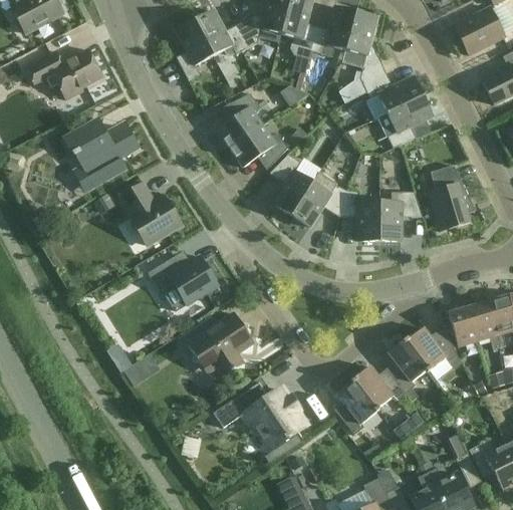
[(60,5),(63,1),(62,0),(13,0),(15,3),(12,5),(26,31),(63,12),(60,5)]
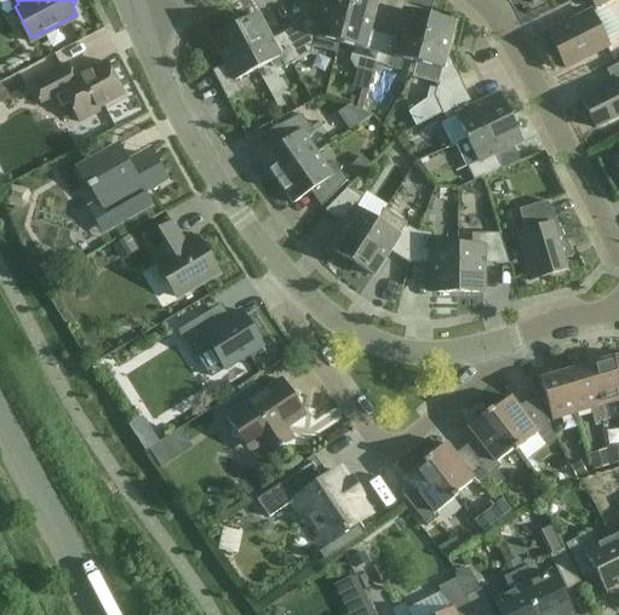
[(291,27),(285,29),(299,57),(305,53),(311,51),(313,42),(337,50),(340,39),(350,0),(324,0),(319,19),(309,17),(291,27)]
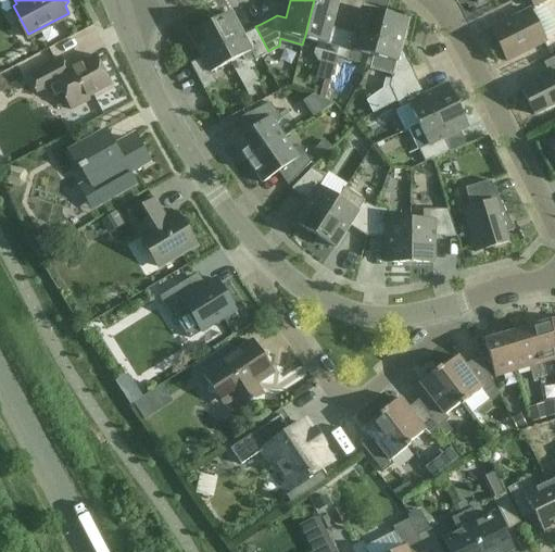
[(314,0),(305,35),(318,38),(314,51),(318,59),(335,62),(337,54),(344,27),(331,24),(338,0),(314,0)]
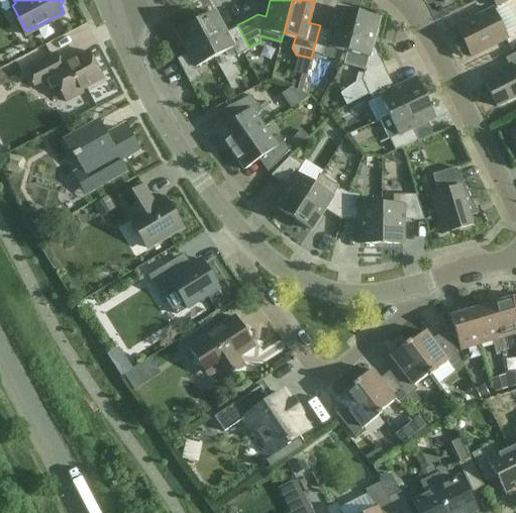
[(337,46),(348,49),(358,11),(338,5),(331,28),(320,25),(313,50),(335,56),(337,46)]
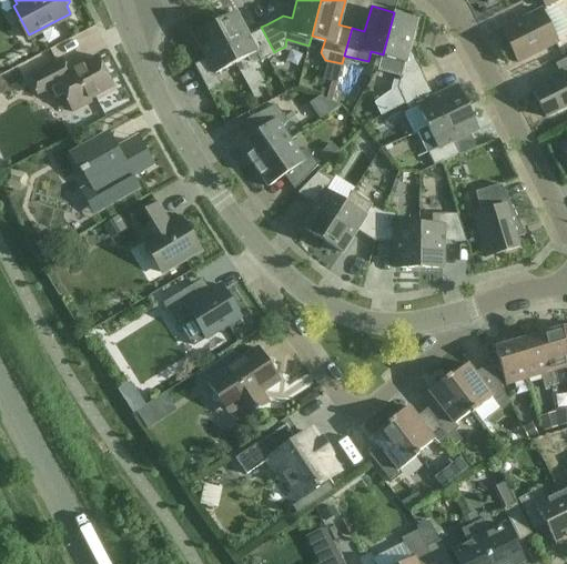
[(542,7),(503,27),(519,60),(558,40),(542,7)]
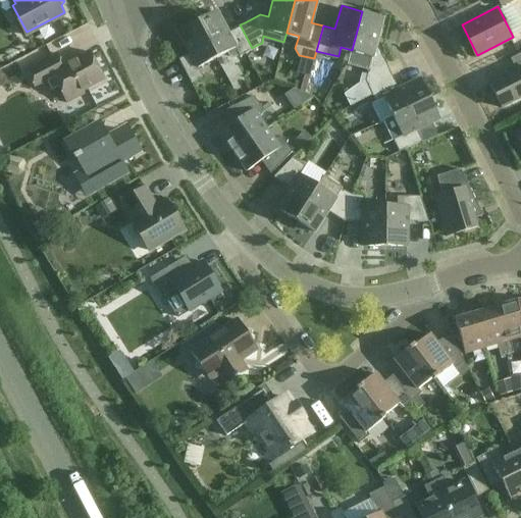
[(217,9),(198,19),(217,55),(227,50),(229,54),(235,55),(240,52),(241,54),(252,48),(240,24),(228,31),(223,20),(217,9)]
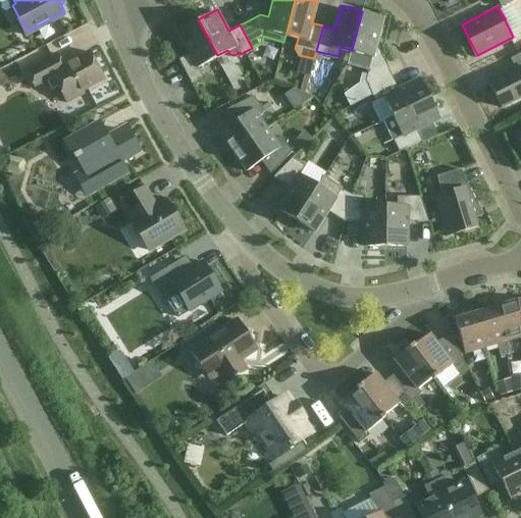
[(366,78),(371,87),(395,75),(382,52),(374,49),(383,16),(362,11),(352,50),(372,55),(366,78)]
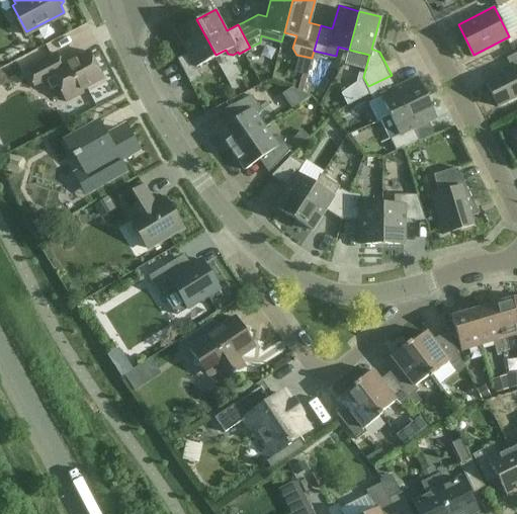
[(197,65),(216,55),(196,19),(178,29),(189,51),(178,57),(190,79),(201,73),(197,65)]
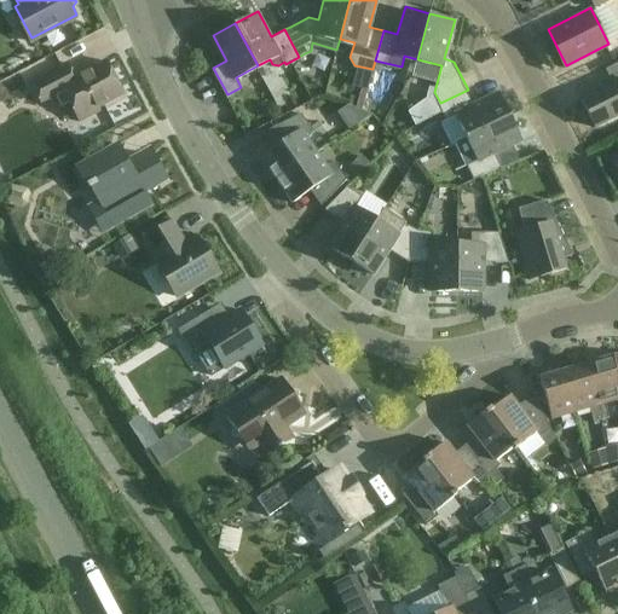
[(68,59),(32,79),(42,99),(56,92),(62,104),(71,99),(81,119),(100,109),(98,105),(125,92),(107,58),(75,74),(68,59)]
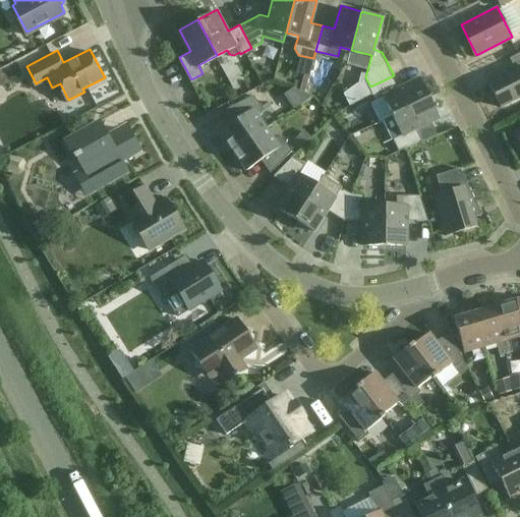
[(519,51),(510,56),(516,67),(489,80),(502,105),(519,95),(519,51)]
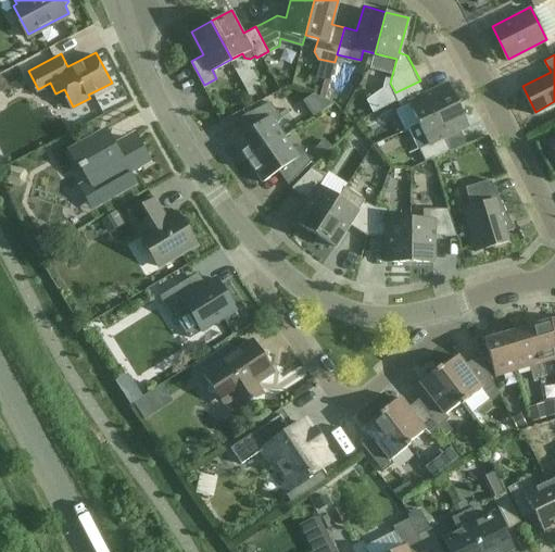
[(363,85),(370,107),(395,97),(388,75),(363,85)]
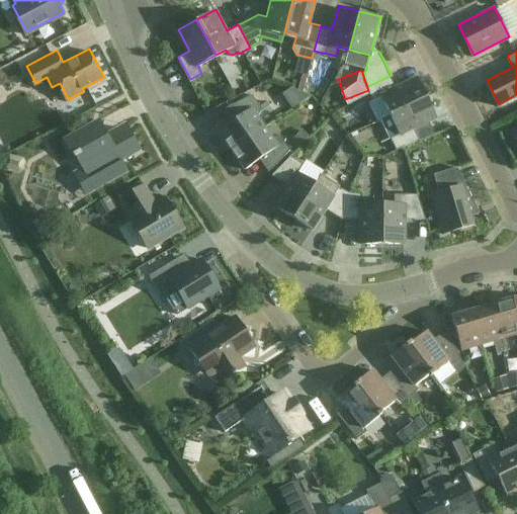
[(381,94),(391,113),(427,96),(418,76),(397,86),(392,75),(368,86),(373,98),(381,94)]
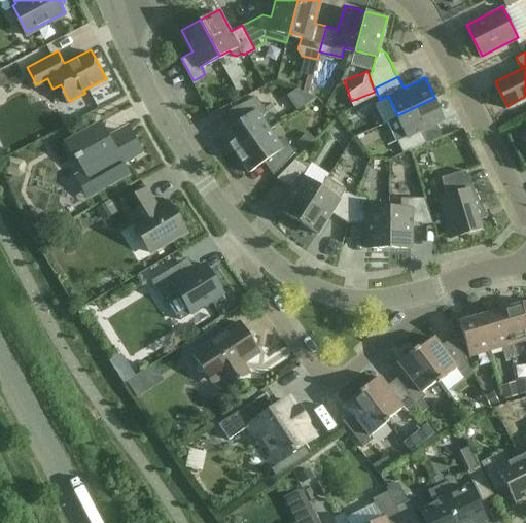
[(319,94),(325,98),(328,92),(322,88),(319,94)]
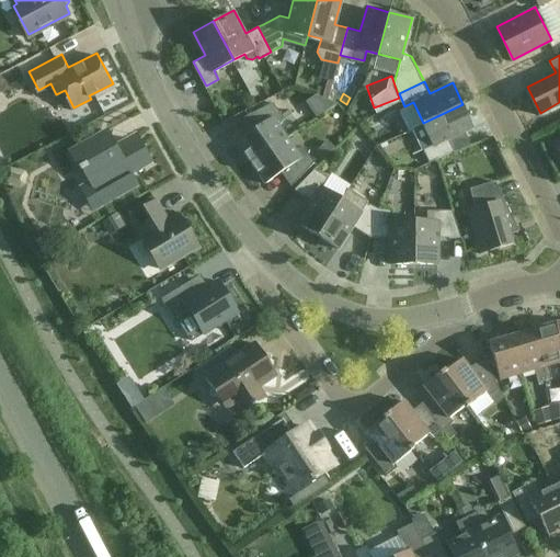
[(321,110),(327,100),(317,94),(313,101),(316,106),(321,110)]
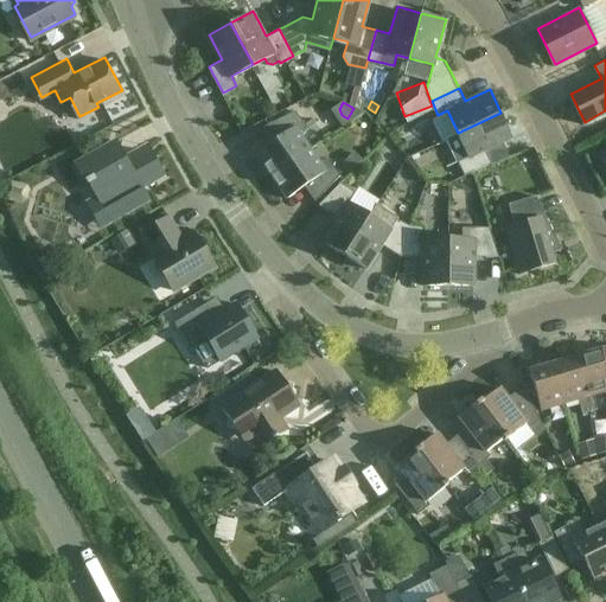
[(272,173),(311,146),(303,134),(308,126),(297,108),(268,122),(278,136),(256,151),(272,173)]
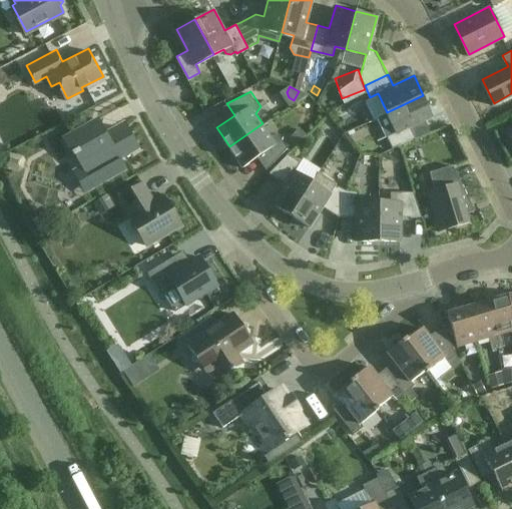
[(432,114),(423,95),(387,112),(378,116),(393,146),(416,135),(410,123),(432,114)]
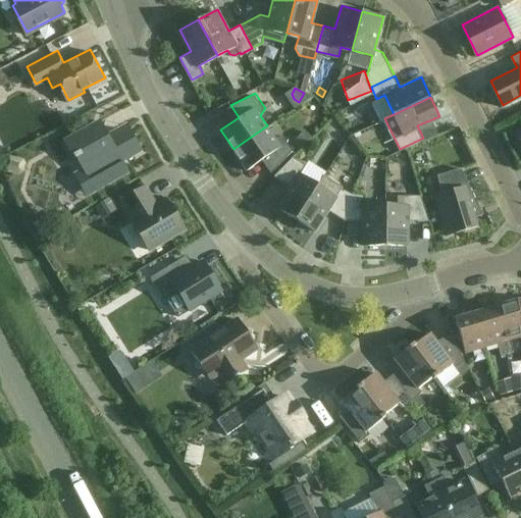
[(108,133),(100,118),(62,141),(70,156),(74,153),(75,156),(77,155),(83,165),(73,171),(88,195),(129,170),(123,160),(143,149),(133,131),(126,135),(121,125),(108,133)]
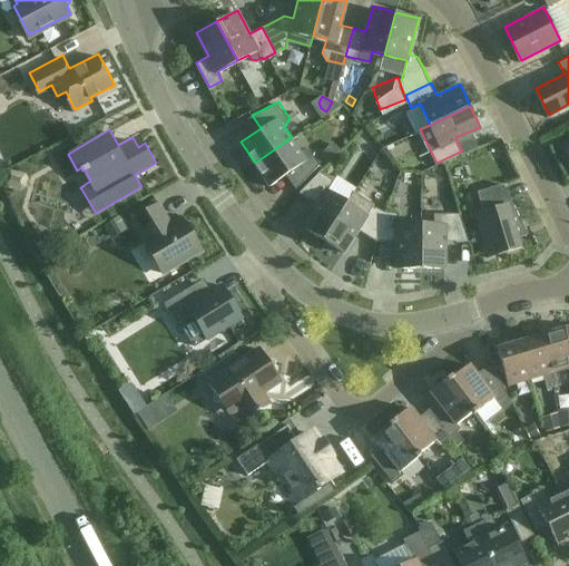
[(301,149),(292,137),(255,163),(271,184),(291,171),(300,184),(321,163),(310,146),(301,149)]
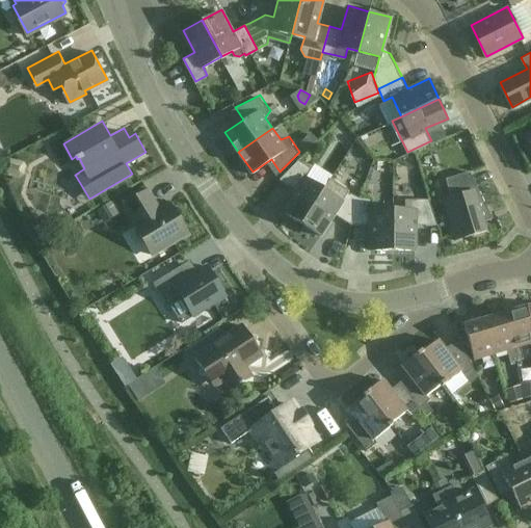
[(302,141),(308,147),(317,137),(312,131),(302,141)]
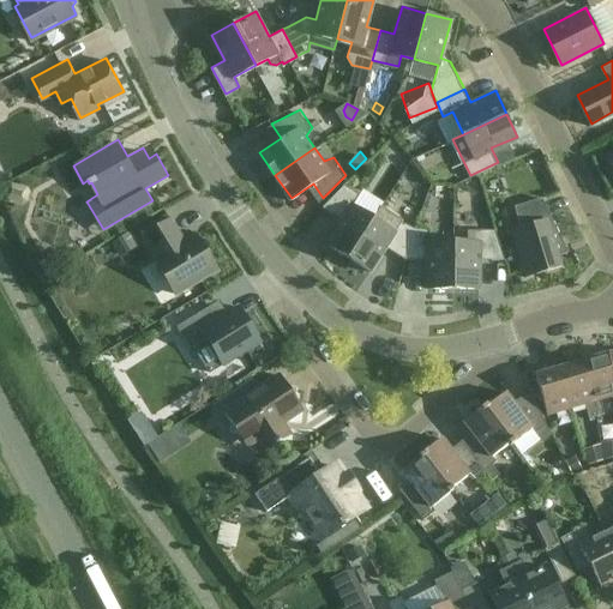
[(7,182),(5,191),(7,196),(23,200),(28,198),(30,188),(28,184),(12,179),(7,182)]
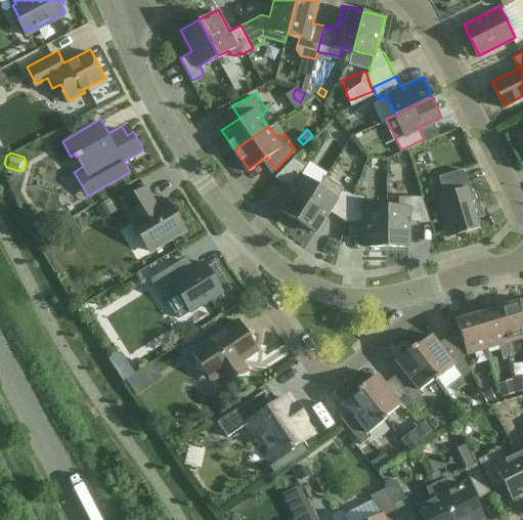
[(298,218),(319,183),(302,172),(307,164),(294,156),(275,175),(293,186),(279,207),(298,218)]
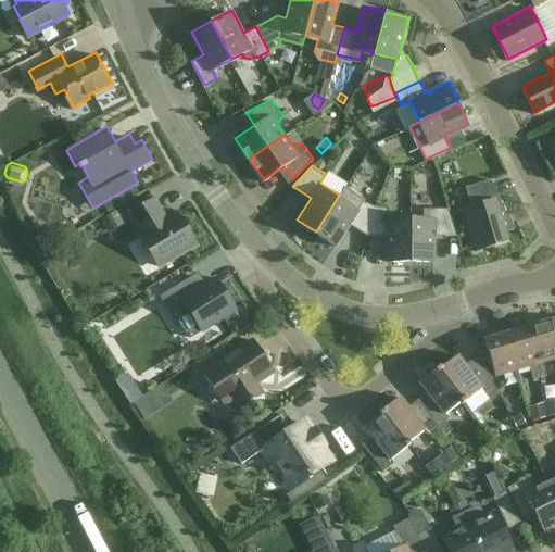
[(513,222),(491,177),(466,185),(472,204),(464,207),(476,249),(509,238),(505,226),(513,222)]
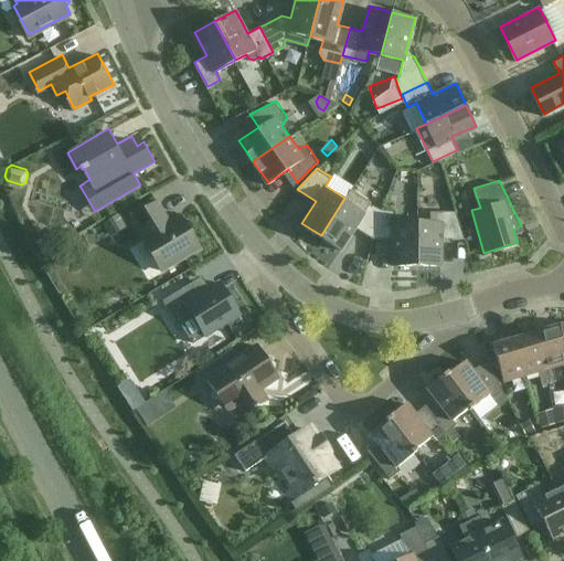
[(355,225),(373,237),(382,208),(371,202),(372,200),(352,187),(344,198),(321,235),(341,247),(355,225)]
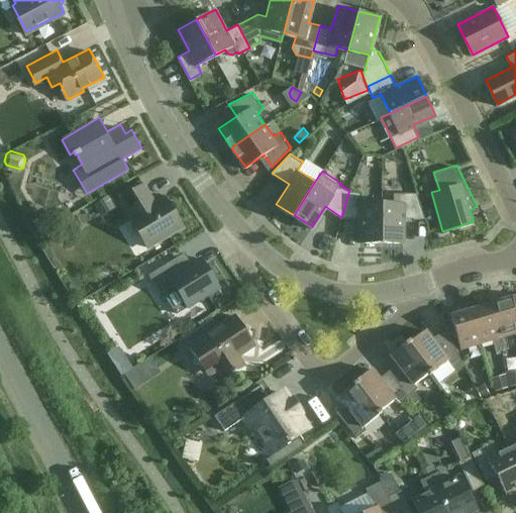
[(144,184),(122,197),(133,216),(132,217),(148,244),(183,224),(166,197),(156,203),(144,184)]
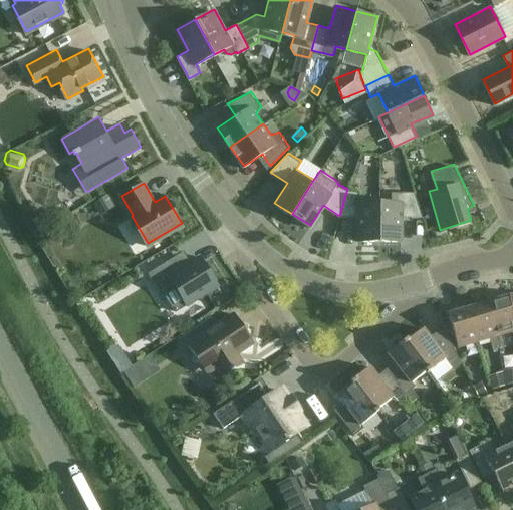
[(347,189),(339,216),(358,216),(358,240),(379,240),(380,200),(359,200),(359,190),(347,189)]
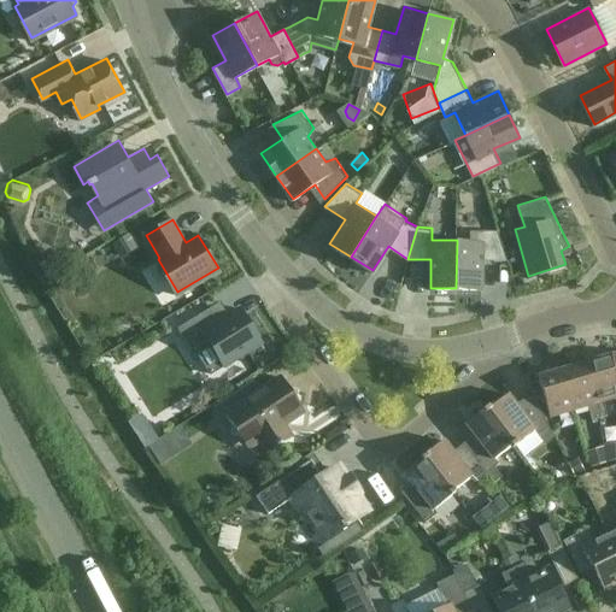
[(132,229),(112,240),(119,253),(140,241),(132,229)]
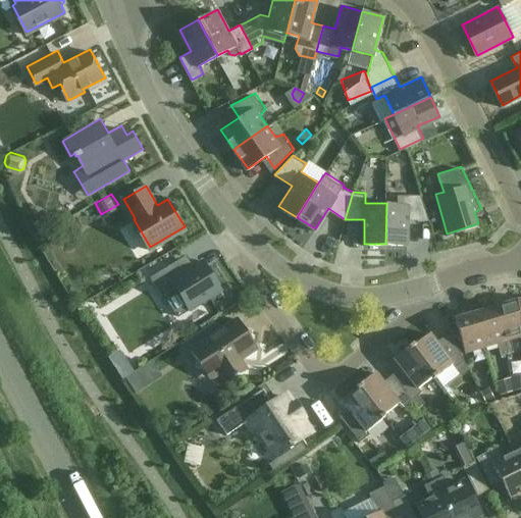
[(398,203),(386,203),(385,244),(408,244),(408,219),(429,219),(421,194),(398,194),(398,203)]
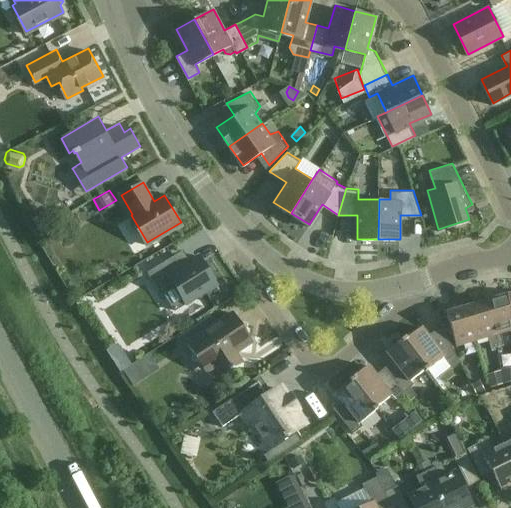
[(131,246),(144,238),(129,213),(116,221),(131,246)]
